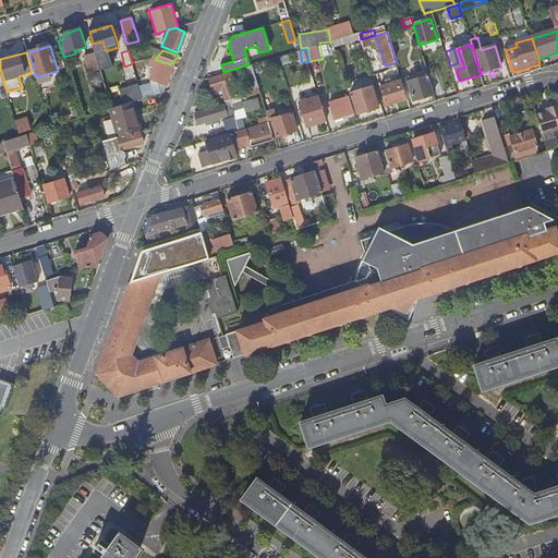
[(91,72),(100,69),(96,52),(86,56),(91,72)]
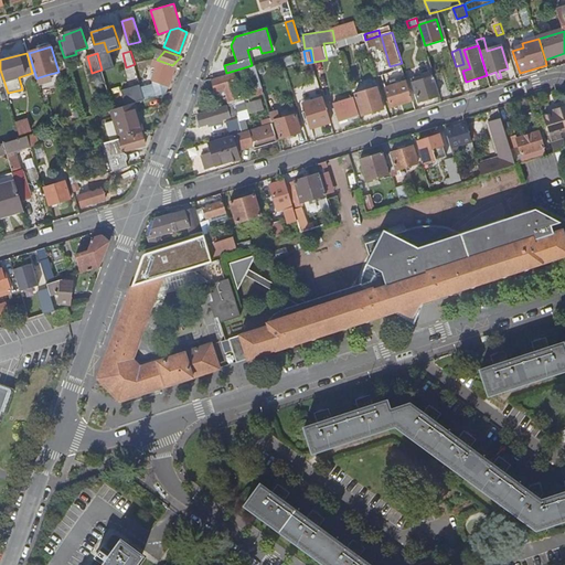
[(177,67),(172,65),(157,60),(151,57),(149,59),(147,65),(152,67),(148,78),(149,80),(149,83),(137,87),(140,98),(168,91),(177,67)]
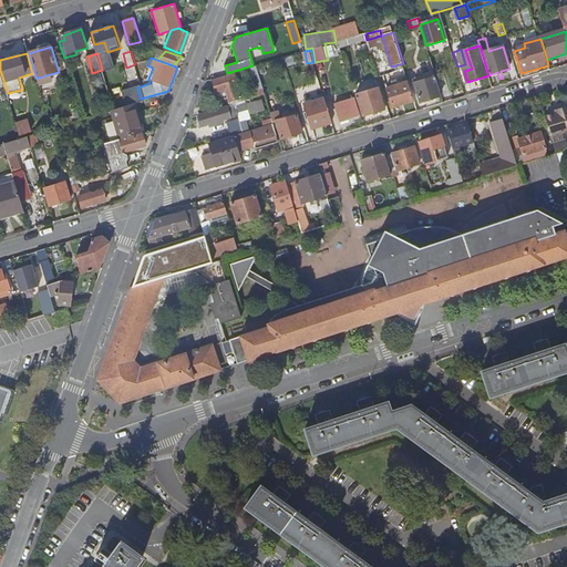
[(241,99),(243,102),(246,101),(259,96),(257,91),(265,89),(258,68),(250,70),(256,91),(247,94),(246,91),(247,91),(245,84),(239,85),(237,78),(238,76),(238,74),(213,81),(217,93),(222,92),(227,90),(228,94),(230,102),(241,99)]
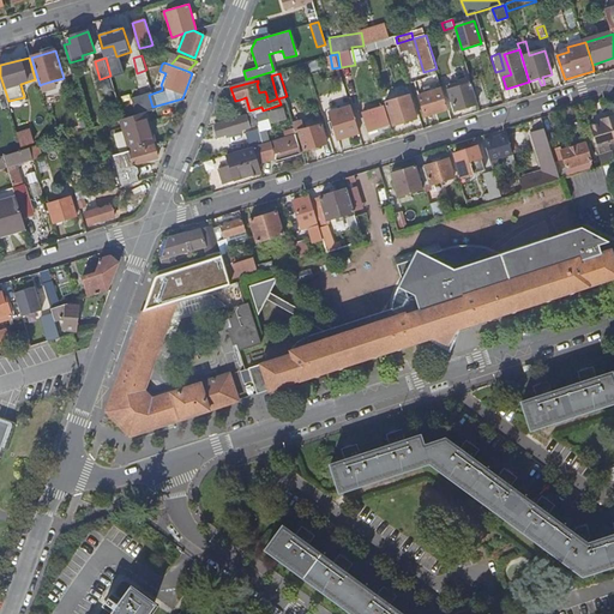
[(450,90),(473,84),(470,77),(457,82),(457,83),(447,86),(450,90)]
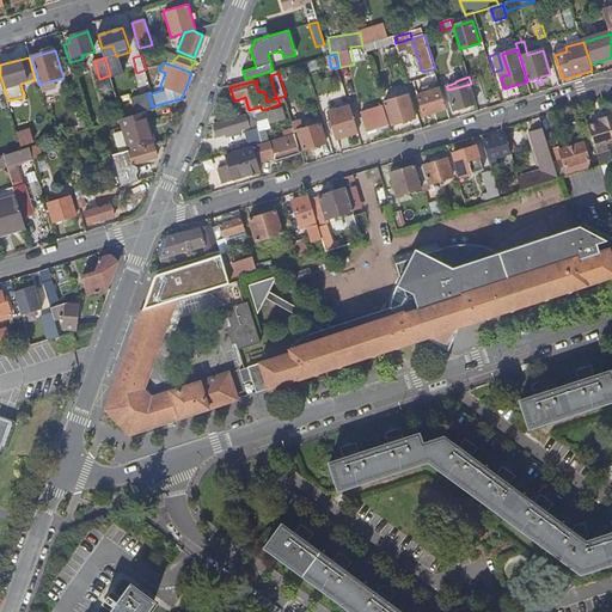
[(54,80),(42,84),(44,92),(57,89),(54,80)]
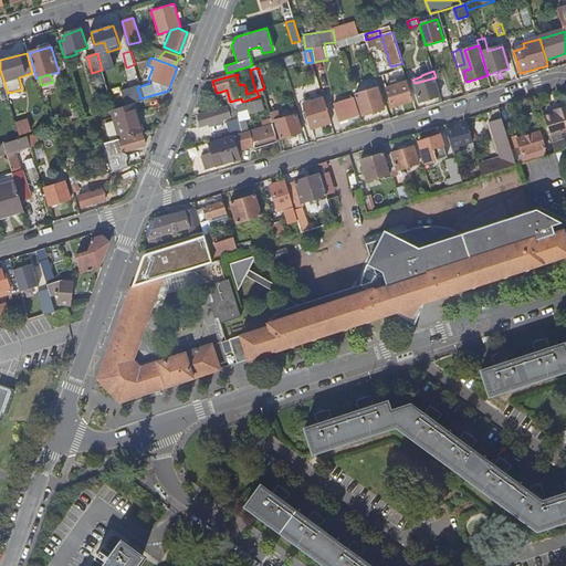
[(441,96),(436,77),(415,83),(420,103),(441,96)]
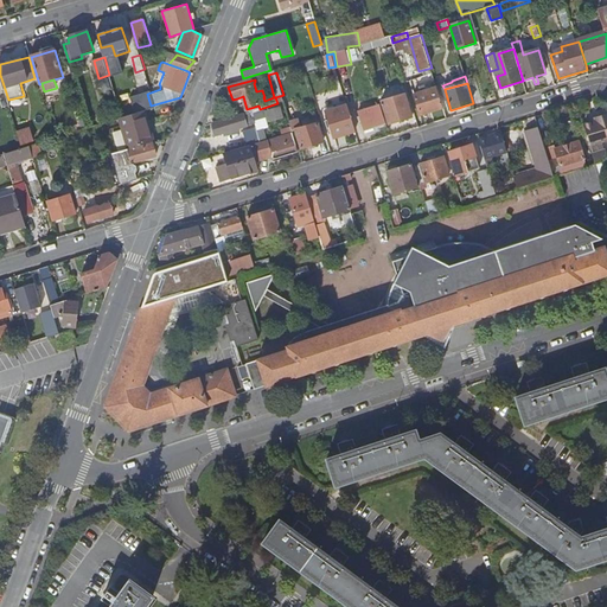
[(421,115),(443,108),(438,89),(415,95),(421,115)]
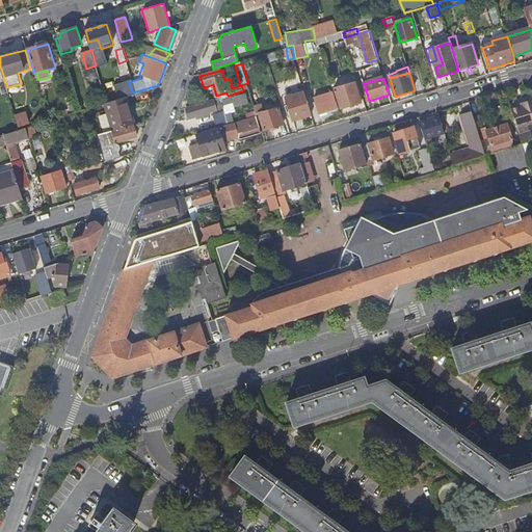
[(336,88),(342,109),(362,103),(355,83),(336,88)]
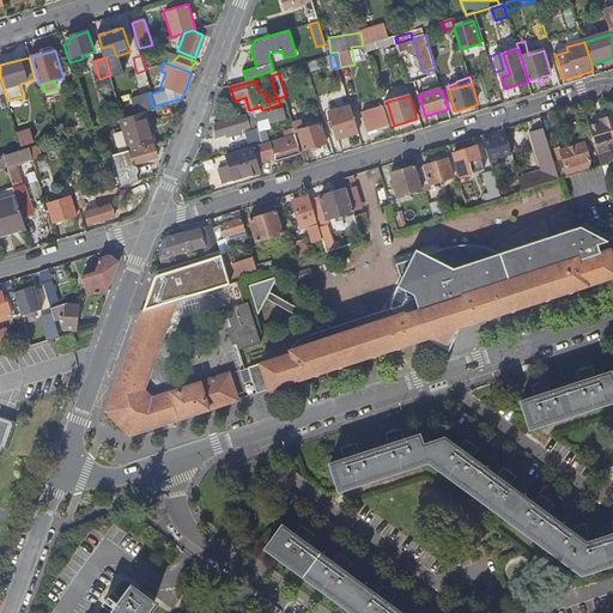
[(285,107),(269,109),(272,121),(287,119),(285,107)]
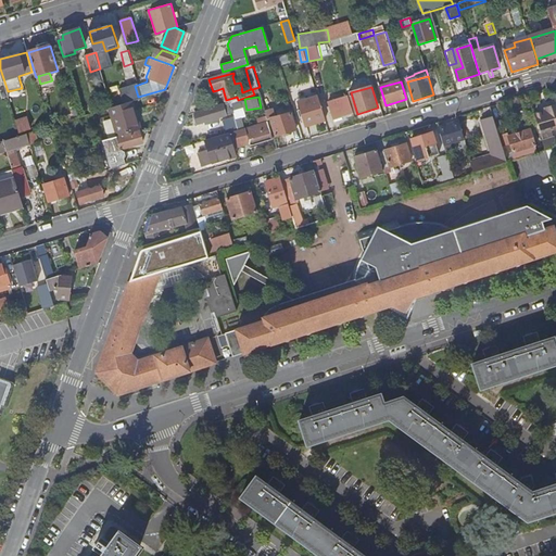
[(307,126),(327,121),(319,97),(300,103),(307,126)]
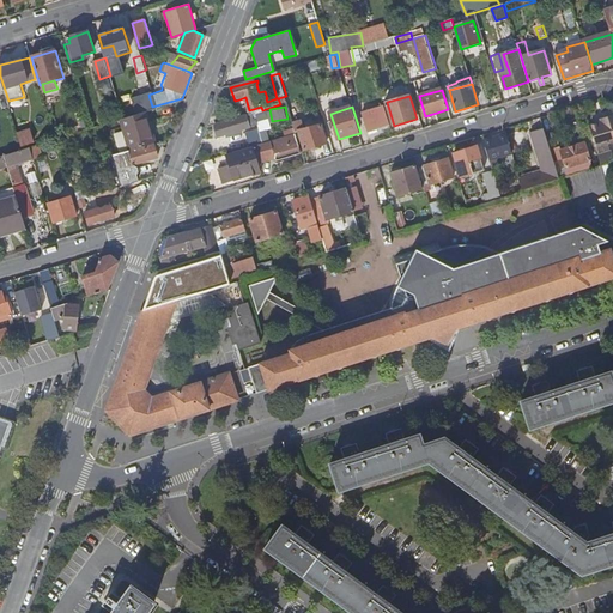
[(369,131),(390,125),(384,107),(363,113),(369,131)]
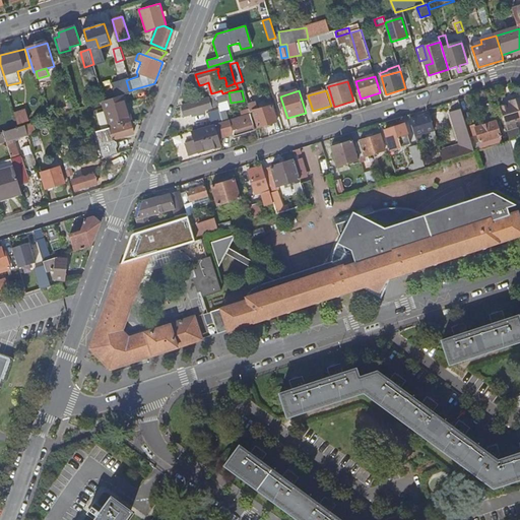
[(222,93),(205,99),(192,104),(183,106),(183,109),(185,118),(219,107),(219,105),(229,102),(225,92),(222,93)]
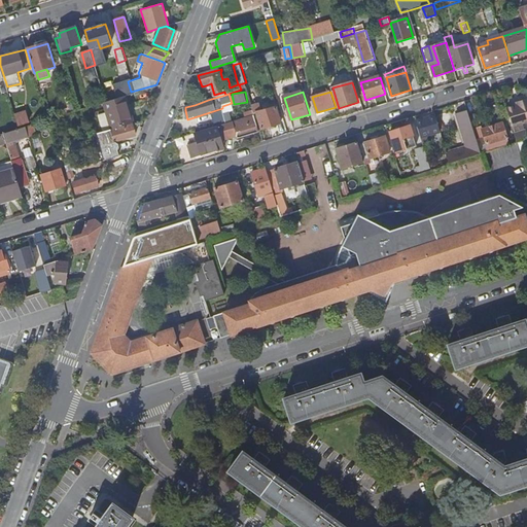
[(195,105),(208,100),(206,94),(192,98),(195,105)]
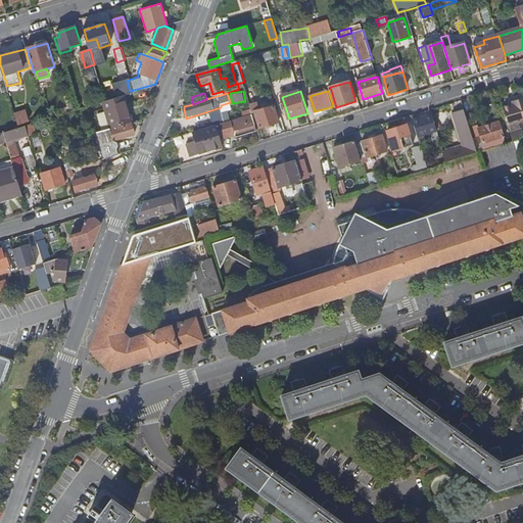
[(103,102),(111,129),(132,123),(127,107),(129,106),(125,96),(105,101),(103,102)]
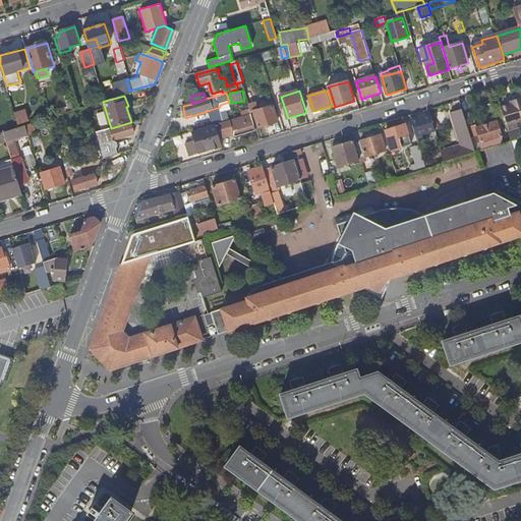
[(254,111),(259,127),(278,121),(273,106),(254,111)]
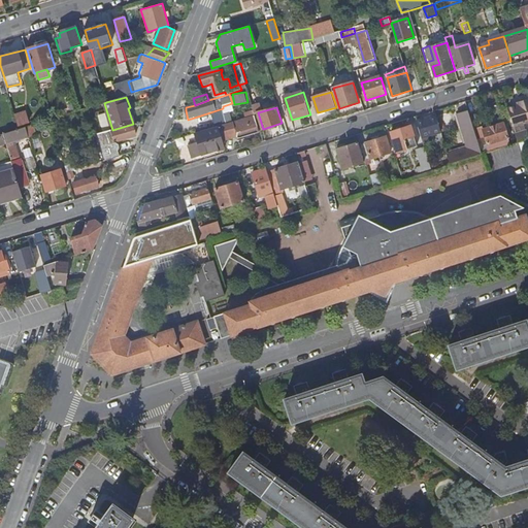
[(19,124),(30,121),(27,109),(17,112),(19,124)]
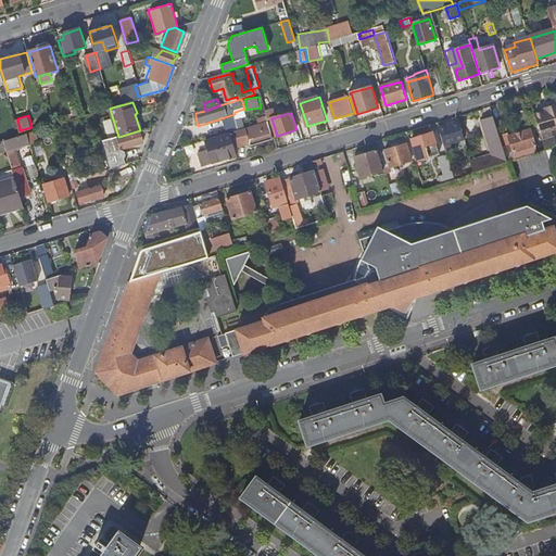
[(230,134),(244,129),(241,118),(236,121),(236,117),(223,122),(227,135),(230,134)]
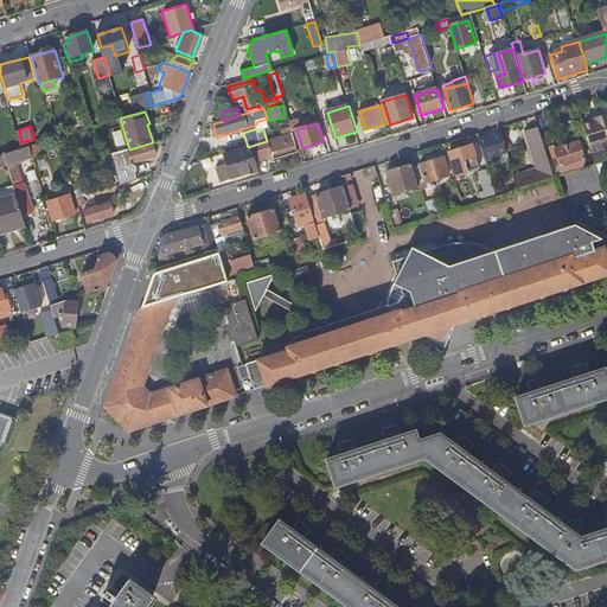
[(554,178),(545,148),(541,134),(538,129),(525,133),(530,148),(531,148),(538,172),(516,179),(519,190),(554,178)]
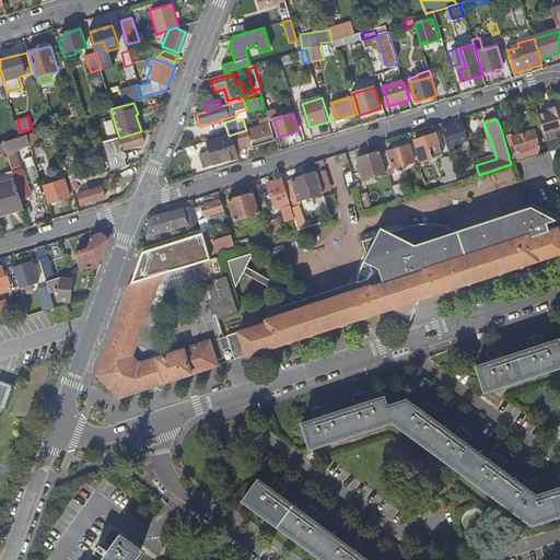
[(499,124),(503,137),(511,135),(506,121),(499,124)]
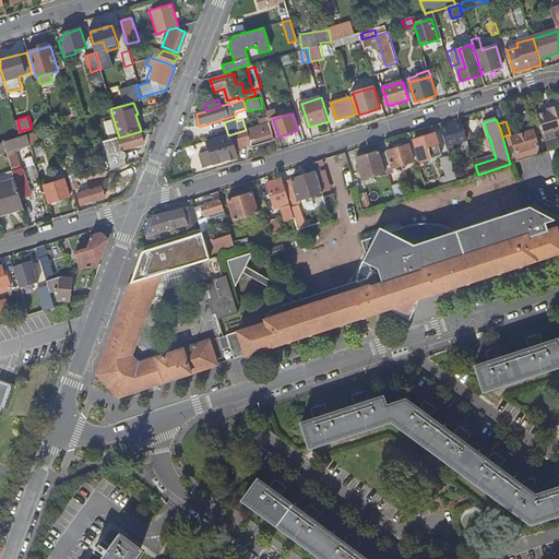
[(232,134),(239,156),(241,156),(238,147),(240,147),(239,144),(245,142),(246,145),(250,144),(250,147),(275,140),(270,122),(246,130),(232,134)]
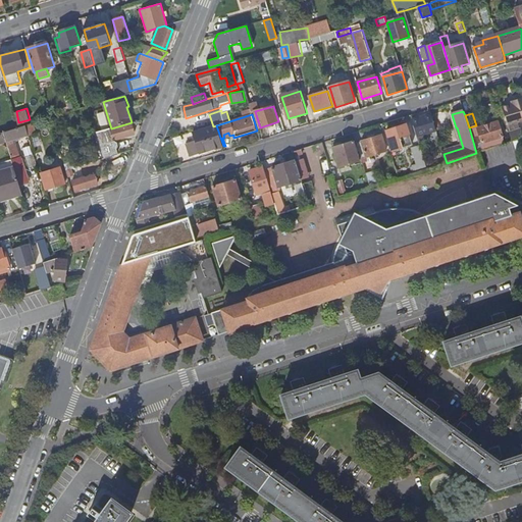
[(422,135),(436,131),(431,115),(413,121),(420,145),(425,144),(422,135)]
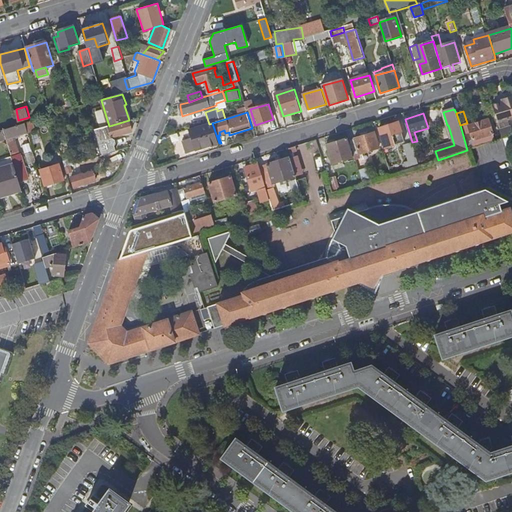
[(480,145),(495,140),(489,120),(469,127),(473,141),(478,139),(480,145)]
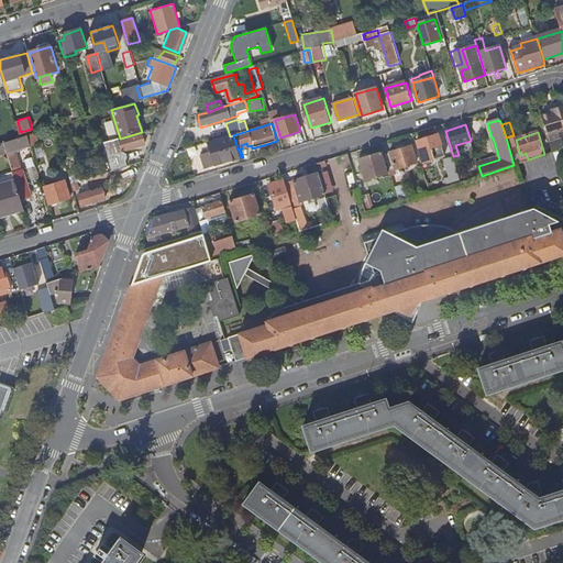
[(28,136),(31,146),(39,144),(35,133),(28,136)]
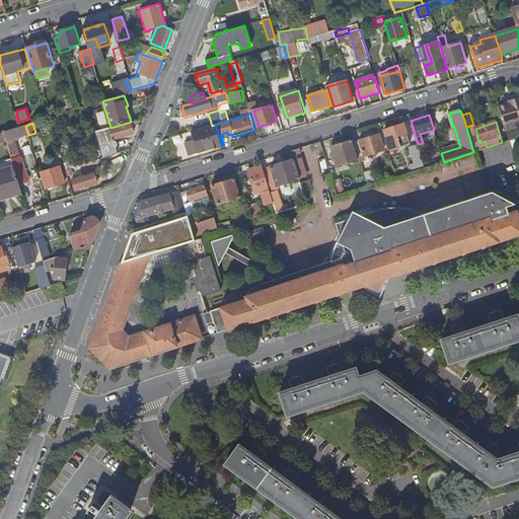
[(112,130),(115,140),(135,134),(132,124),(112,130)]
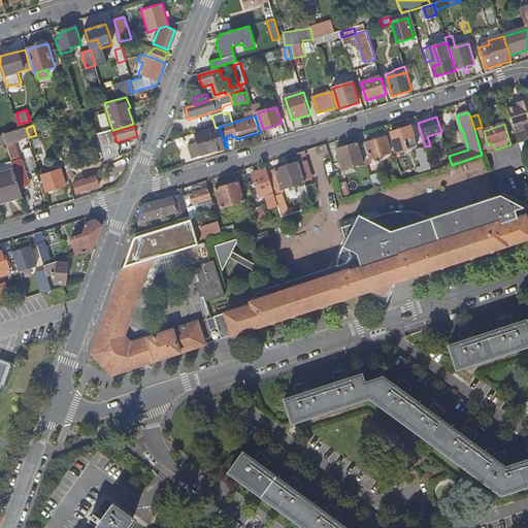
[(203,155),(226,147),(219,127),(216,128),(197,133),(203,155)]
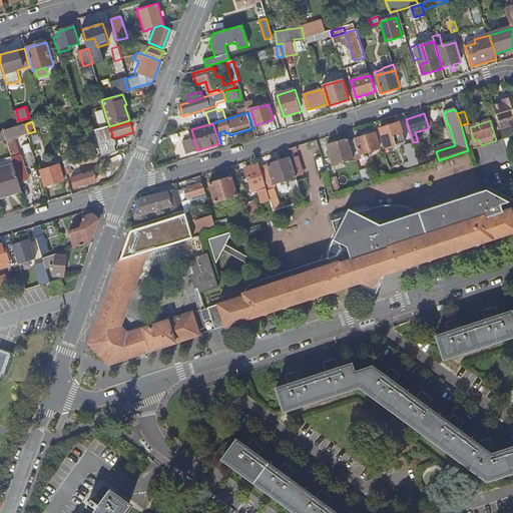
[(400,123),(381,129),(387,147),(396,144),(393,135),(403,132),(400,123)]
